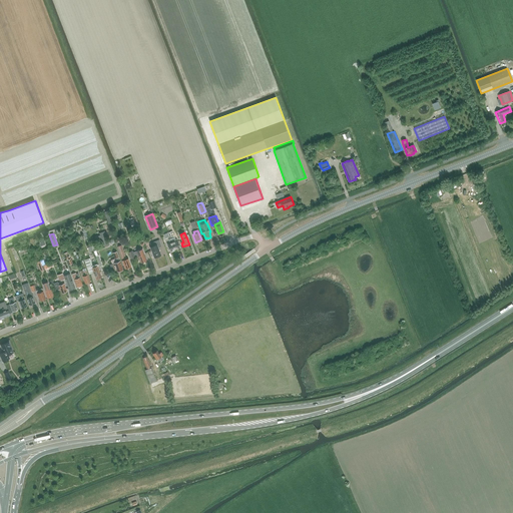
[(173,238),(171,239),(171,240),(172,242),(175,249),(180,247),(177,240),(176,239),(175,238),(174,238),(173,238)]
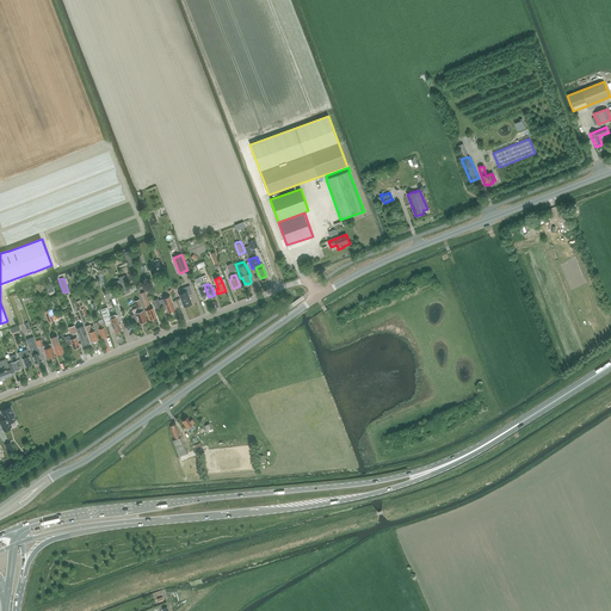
[(189,307),(189,306),(192,304),(189,296),(192,294),(190,285),(181,289),(183,292),(179,294),(184,307),(185,307),(186,308),(189,307)]
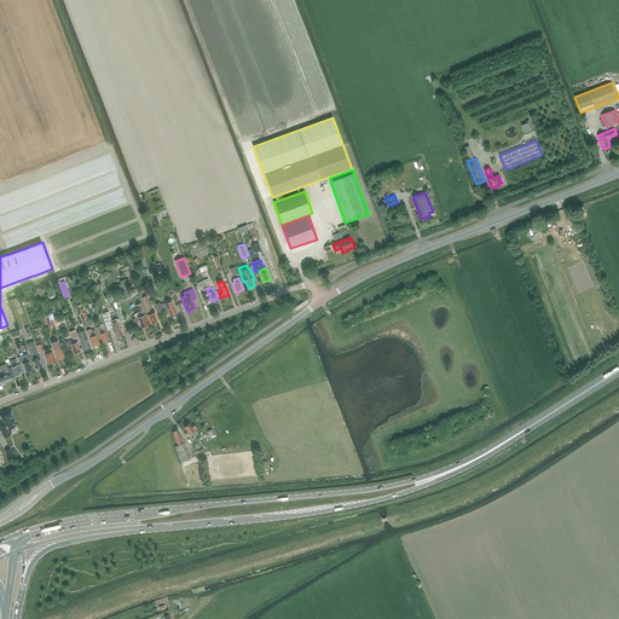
[(149,305),(146,296),(142,299),(151,324),(158,322),(155,313),(152,313),(151,308),(149,305)]
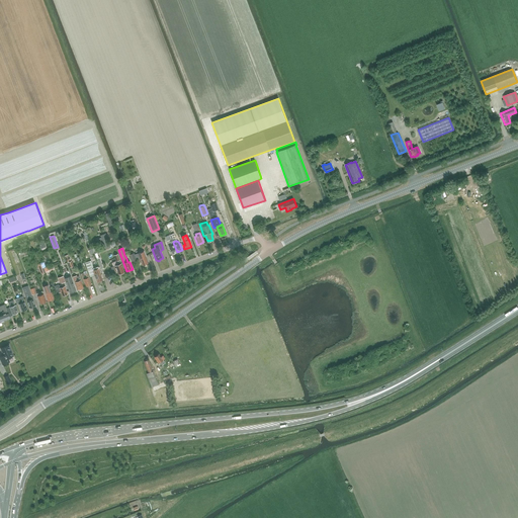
[(146,255),(144,251),(141,252),(142,252),(135,255),(134,253),(130,255),(132,261),(133,261),(136,260),(135,259),(140,257),(143,265),(144,265),(146,265),(146,264),(148,263),(145,256),(146,255)]
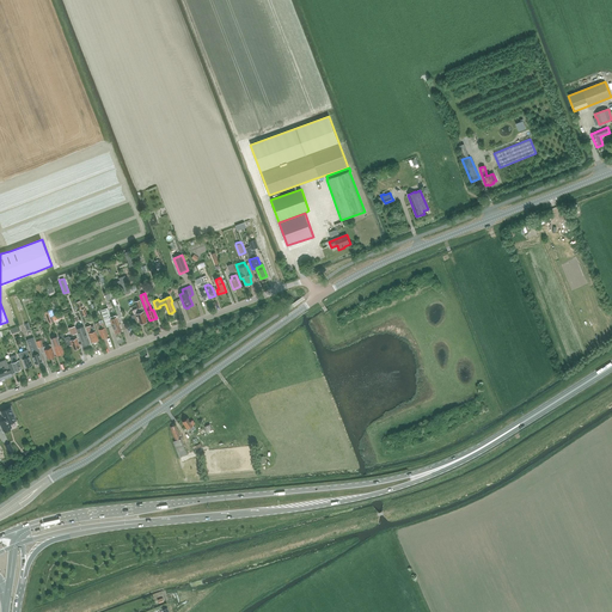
[(147,322),(144,312),(141,307),(139,300),(134,301),(136,308),(133,310),(135,314),(133,314),(135,320),(138,320),(139,324),(147,322)]
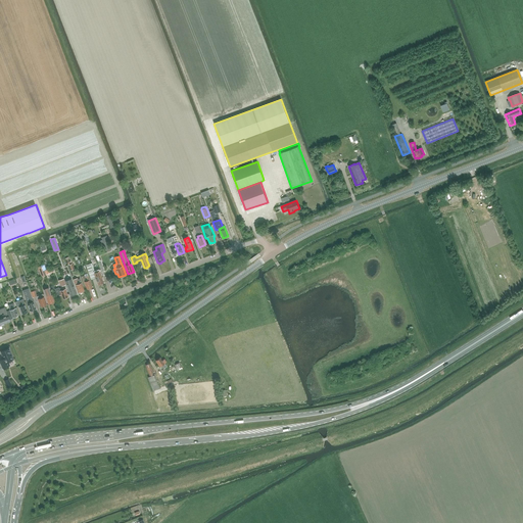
[(91,264),(86,266),(91,280),(94,278),(95,278),(95,277),(95,276),(94,273),(93,273),(93,272),(94,271),(92,264),(91,264)]
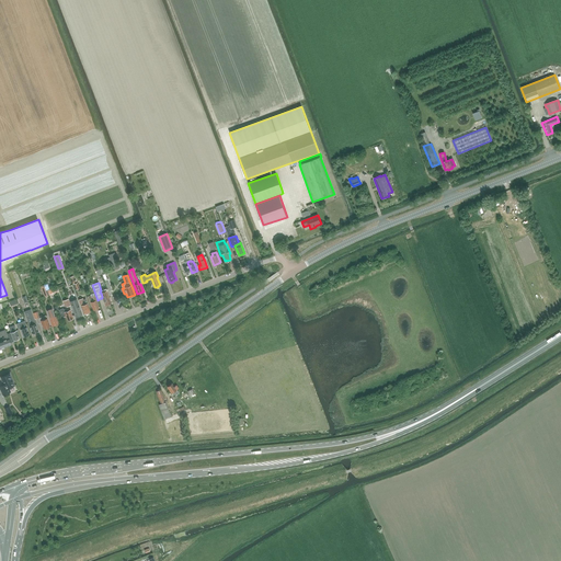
[(48,284),(41,286),(45,297),(49,295),(47,290),(49,289),(48,284)]
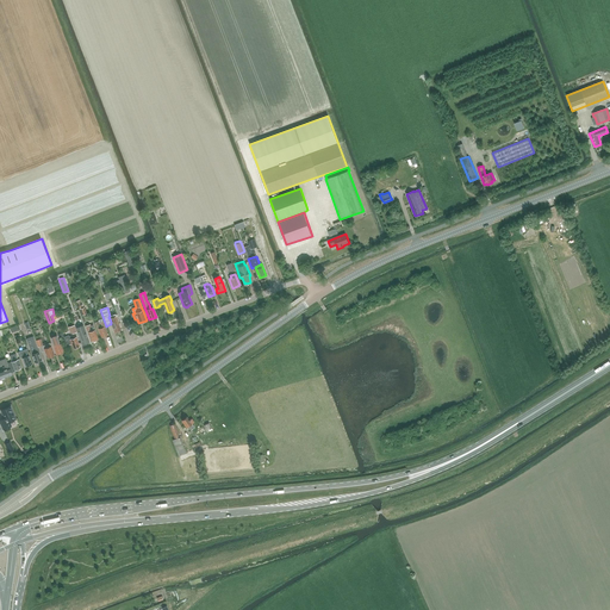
[(109,317),(109,318),(110,318),(111,322),(111,323),(111,324),(114,332),(120,330),(118,322),(116,315),(114,315),(110,316),(109,317)]
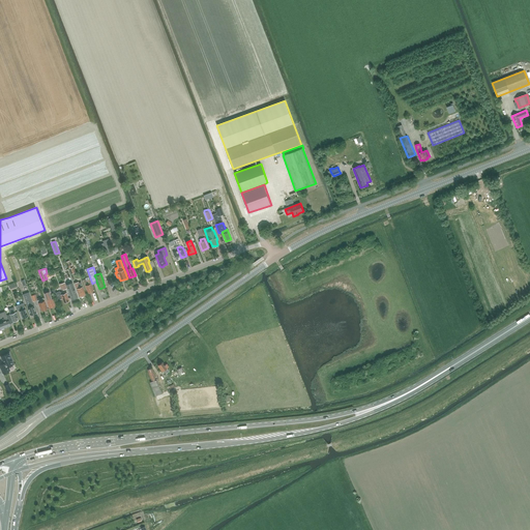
[(93,291),(88,276),(85,278),(83,280),(85,286),(88,293),(93,291)]
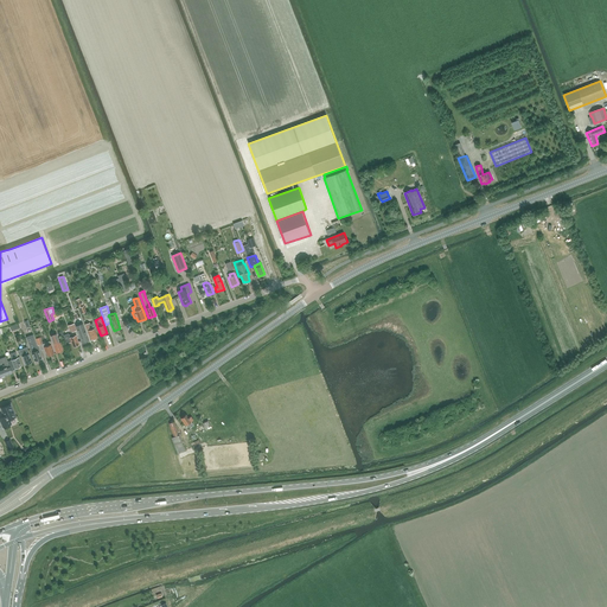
[(83,323),(76,325),(82,342),(89,339),(83,323)]
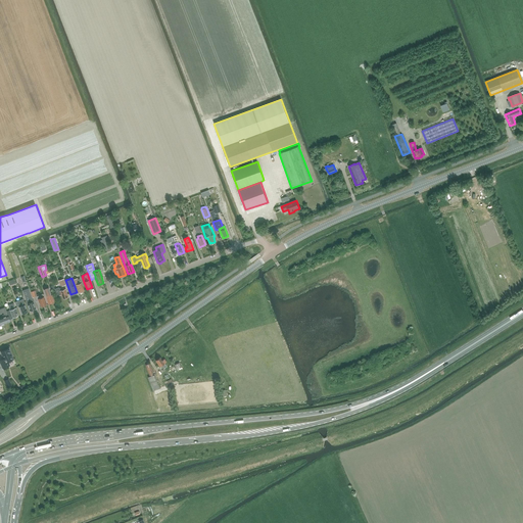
[(78,278),(74,280),(78,291),(79,291),(80,292),(83,291),(82,290),(84,289),(80,278),(78,279),(78,278)]
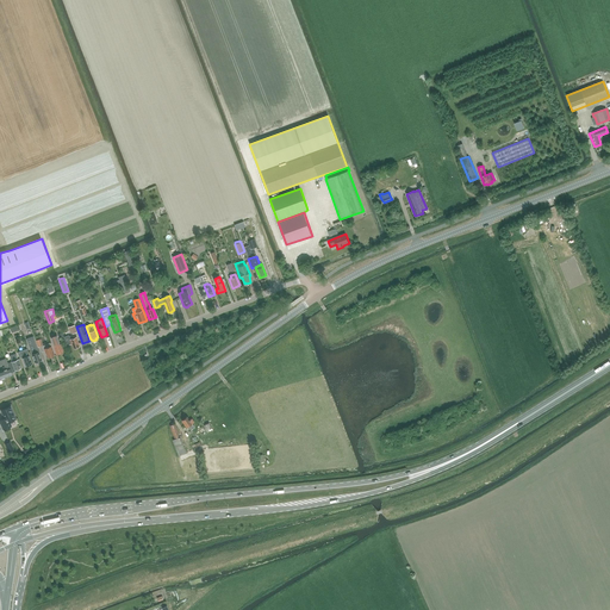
[(74,337),(73,335),(69,337),(69,335),(64,337),(67,346),(72,343),(73,348),(74,348),(75,349),(76,348),(76,347),(80,347),(76,337),(74,337)]
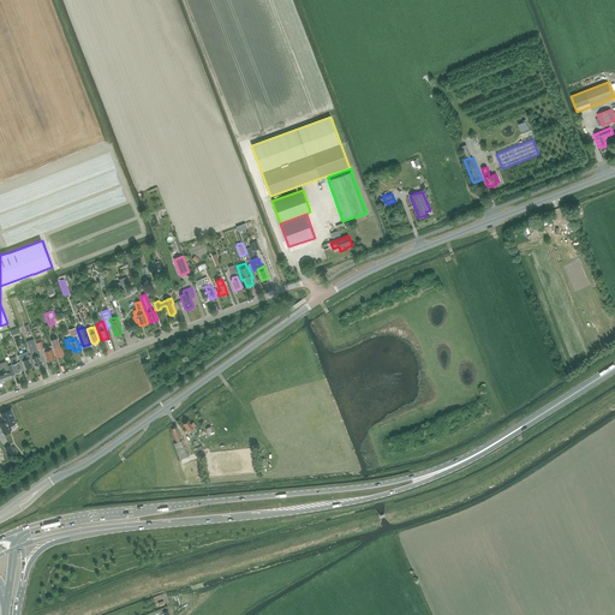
[(60,347),(60,346),(58,339),(51,341),(57,357),(59,356),(60,358),(63,357),(63,356),(64,356),(64,354),(65,354),(61,346),(60,347)]
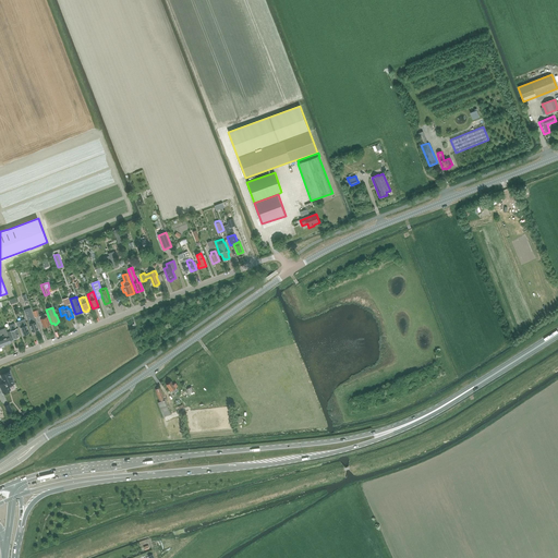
[(31,308),(24,311),(28,322),(32,331),(33,331),(33,332),(36,331),(35,330),(38,329),(35,322),(34,323),(33,319),(34,319),(31,308)]
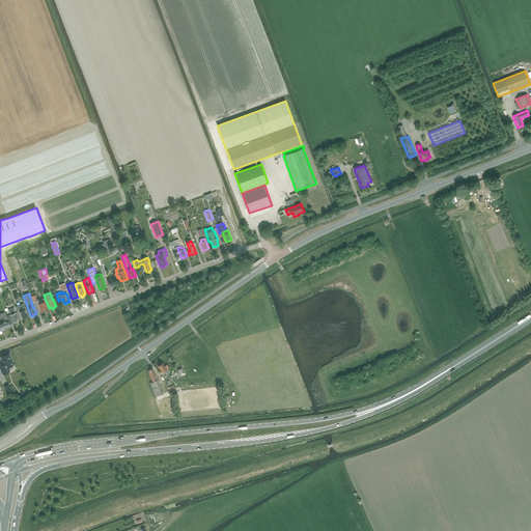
[(44,299),(37,301),(38,306),(39,307),(42,311),(48,309),(44,299)]
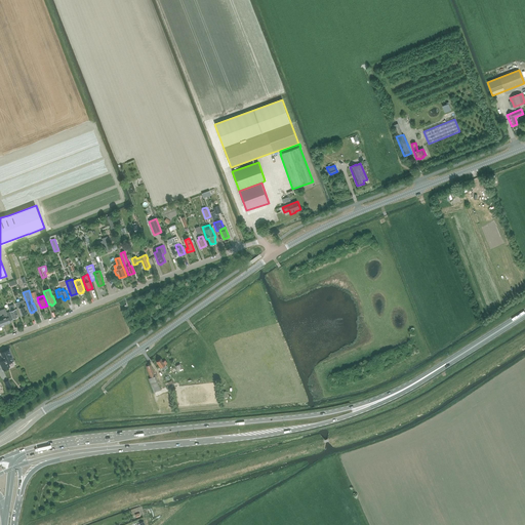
[(24,300),(17,303),(18,308),(22,315),(24,314),(25,315),(27,314),(27,313),(28,313),(24,304),(24,300)]
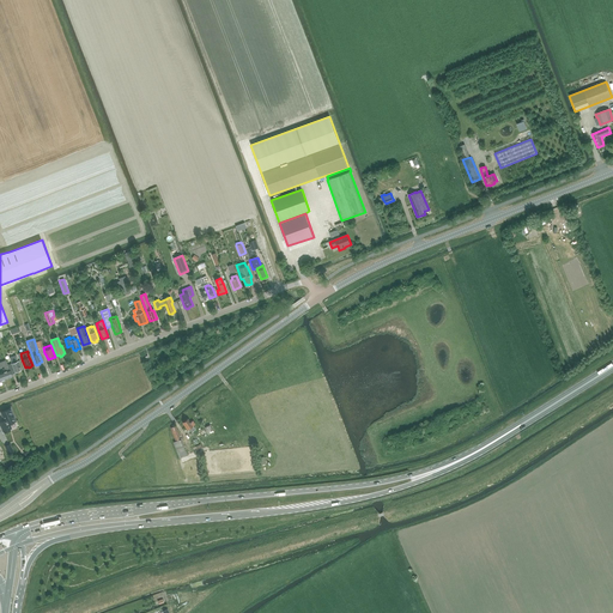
[(7,365),(12,375),(16,374),(16,372),(22,370),(18,360),(16,356),(10,358),(12,364),(7,365)]
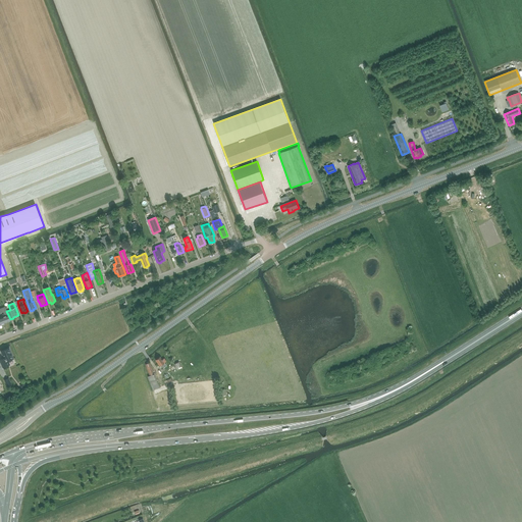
[(10,319),(6,311),(5,307),(0,308),(0,312),(3,312),(4,315),(0,316),(0,324),(10,321),(10,319)]
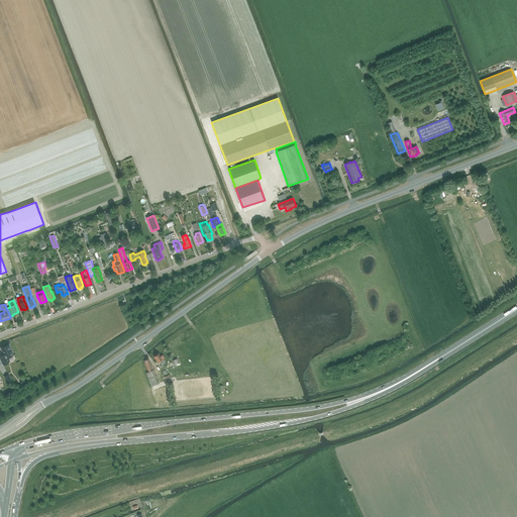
[(13,355),(9,344),(1,348),(4,354),(0,356),(0,358),(2,365),(9,362),(8,357),(13,355)]
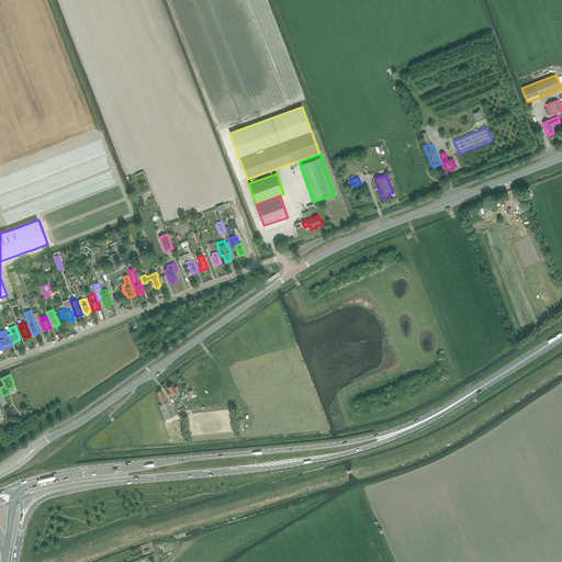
[(167,388),(171,394),(175,392),(176,394),(178,393),(177,391),(179,389),(177,386),(175,388),(172,384),(167,388)]
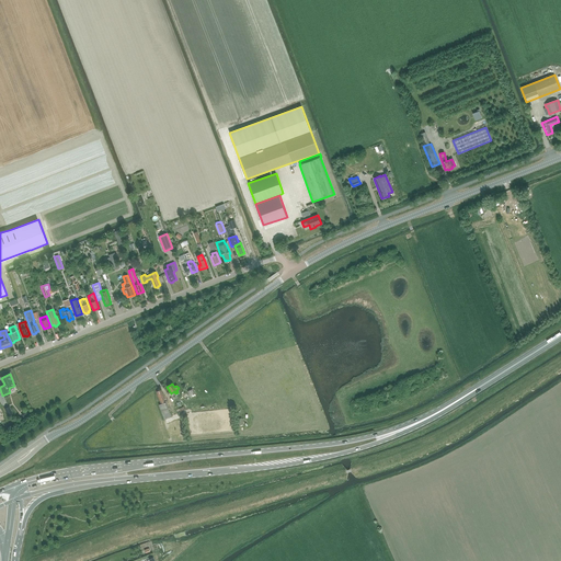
[(170,416),(160,390),(157,391),(160,404),(159,405),(163,419),(170,416)]
